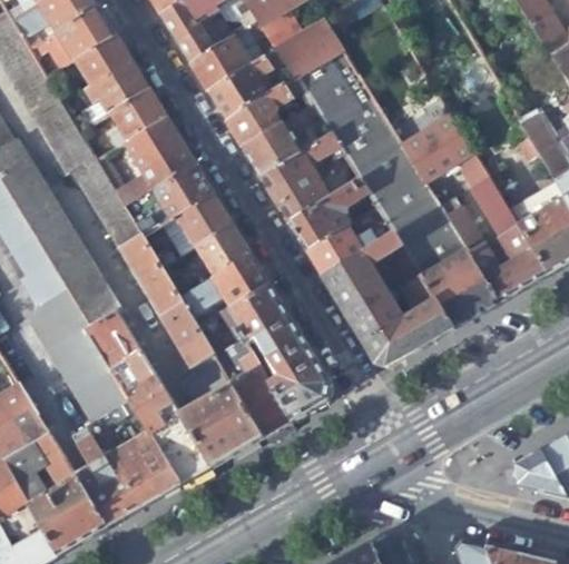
[(47,13),(58,31),(99,7),(95,0),(43,0),(40,2),(19,15),(11,19),(29,49),(40,42),(29,23),(47,13)]
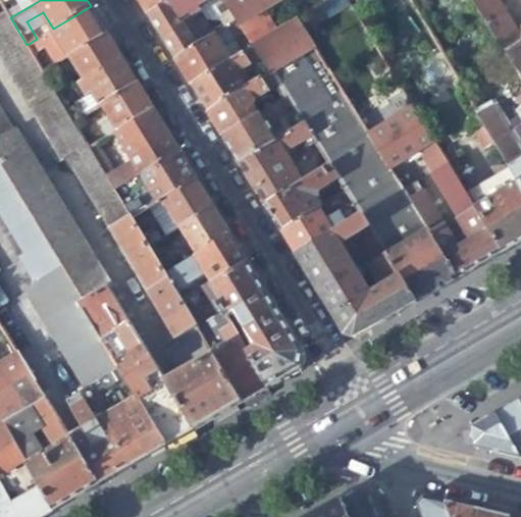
[(141,0),(150,13),(172,0),(141,0)]
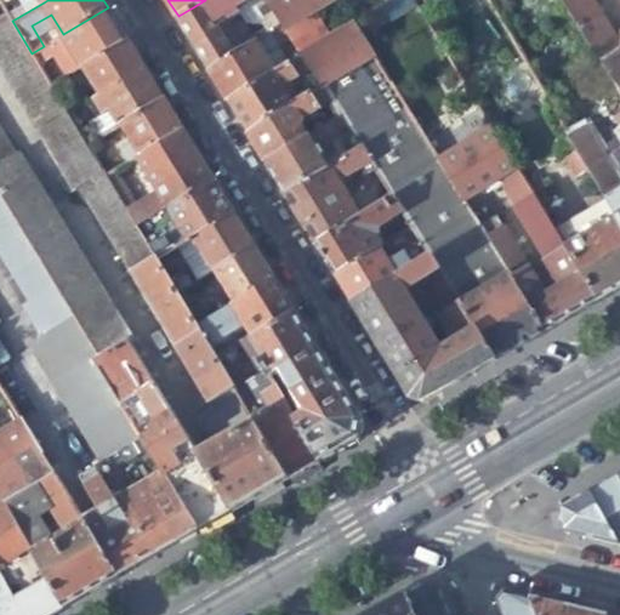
[(265,21),(269,29),(279,24),(284,21),(271,0),(205,0),(178,16),(194,43),(210,68),(246,45),(242,39),(234,44),(221,23),(242,10),(238,5),(246,0),(261,0),(259,5),(266,16),(265,21)]
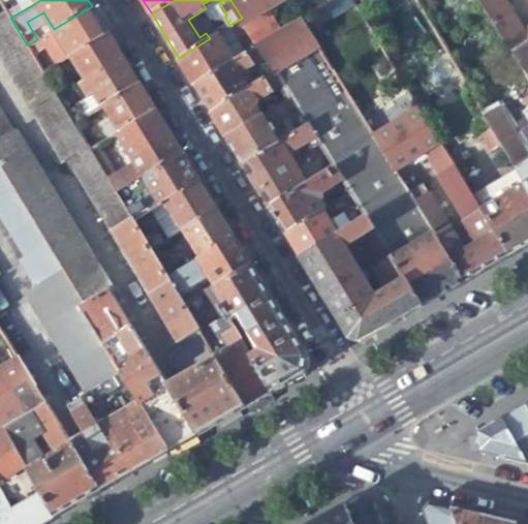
[(258,16),(283,0),(230,0),(242,18),(246,24),(258,43),(272,36),(258,16)]
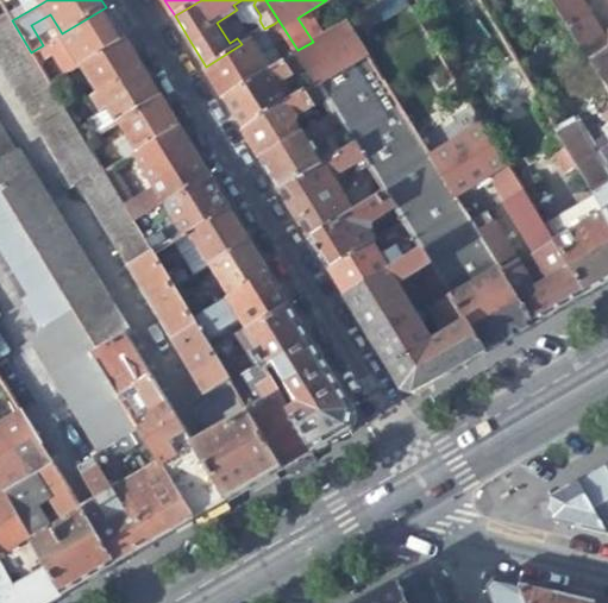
[(334,0),(344,17),(359,8),(353,0),(334,0)]
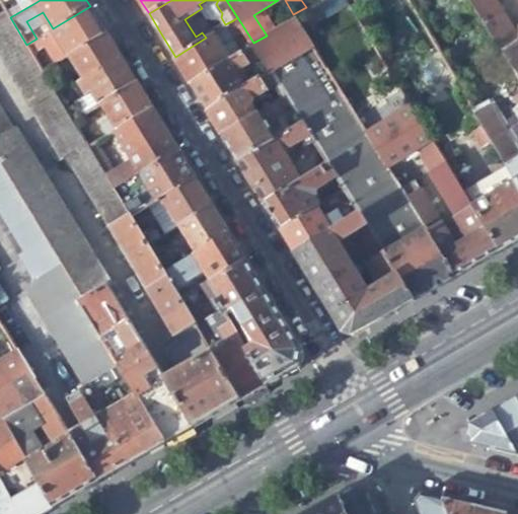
[(322,0),(319,2),(323,10),(340,0),(322,0)]
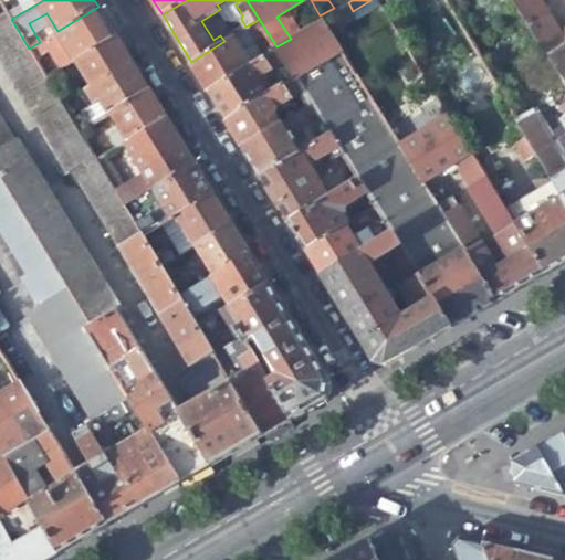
[(513,0),(547,54),(564,43),(564,27),(560,30),(540,0),(513,0)]
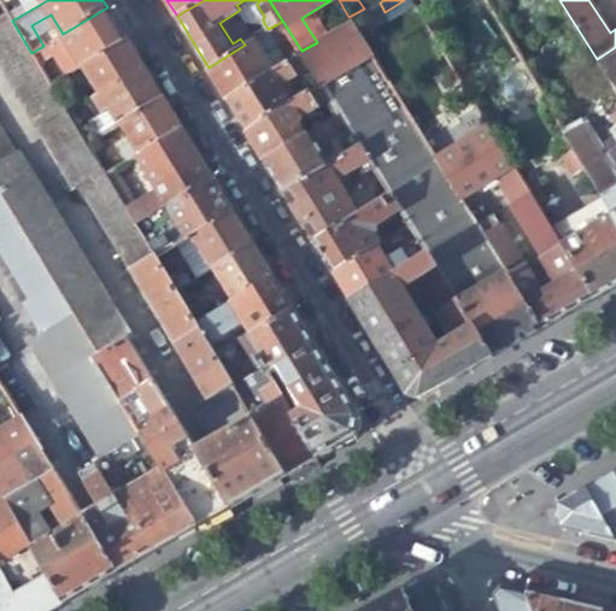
[(69,43),(81,64),(125,36),(117,23),(107,7),(63,34),(44,46),(31,53),(50,83),(66,72),(54,53),(69,43)]
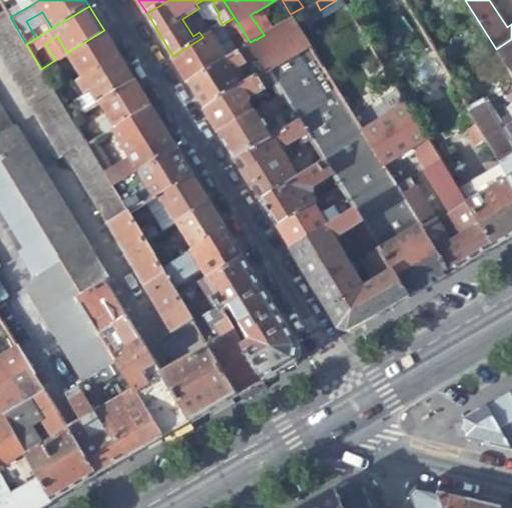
[(13,7),(7,11),(10,17),(17,13),(13,7)]
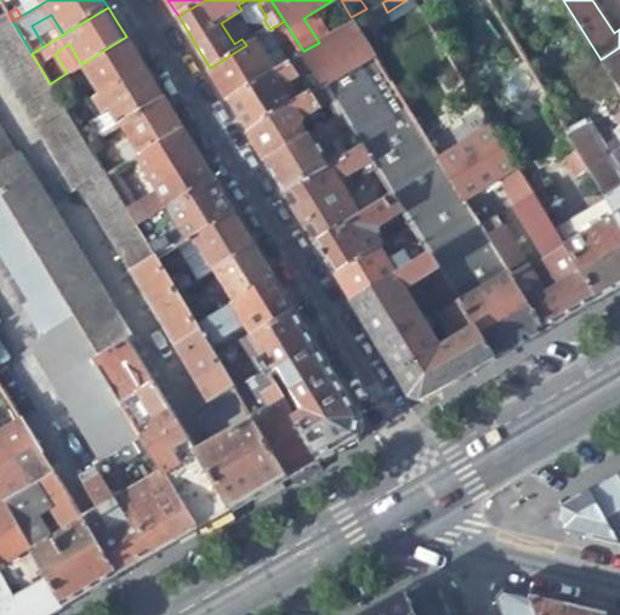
[(211,443),(194,453),(228,510),(246,499),(259,491),(288,474),(254,420),(232,386),(208,345),(194,324),(174,291),(169,284),(134,226),(103,174),(50,84),(32,53),(12,21),(9,13),(6,11),(0,15),(0,68),(72,186),(75,182),(208,402),(227,433),(211,443)]
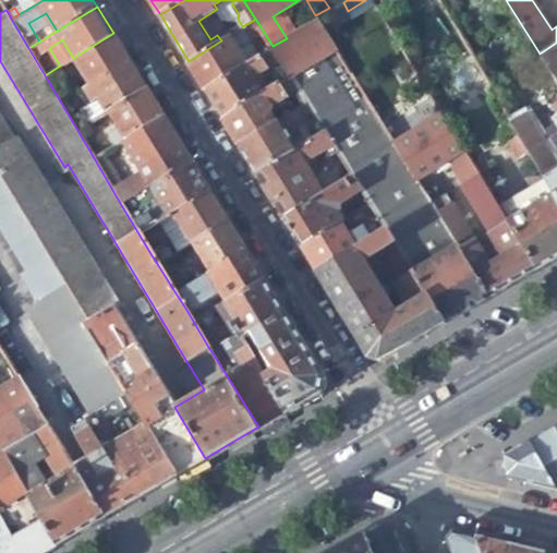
[(254,28),(259,25),(255,19),(251,22),(254,28)]
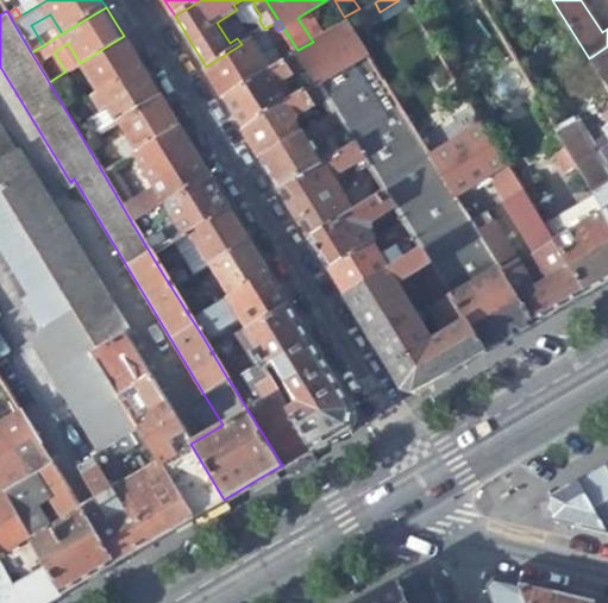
[(450,290),(487,349),(515,333),(534,321),(486,243),(472,223),(455,193),(430,154),(346,20),(313,42),(298,50),(306,62),(317,79),(326,94),(331,104),(336,111),(356,142),(368,162),(387,190),(396,205),(422,247),(431,259),(450,290)]
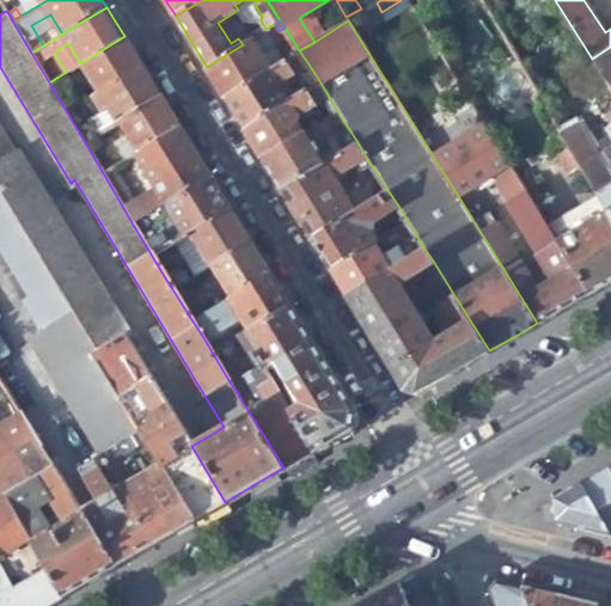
[(273,35),(279,31),(275,24),(266,29),(243,44),(207,67),(217,81),(225,97),(281,62),(270,44),(276,40),(273,35)]
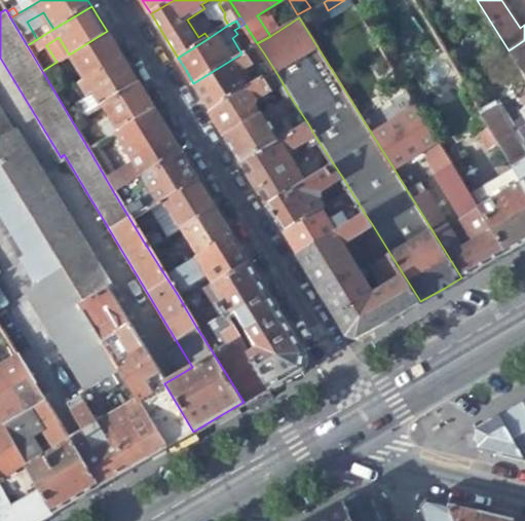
[(69,54),(83,80),(122,57),(113,41),(107,31),(69,54)]
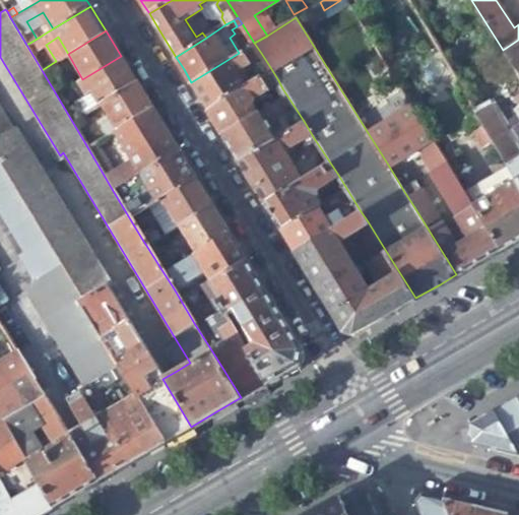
[(518,40),(503,50),(518,75),(518,40)]
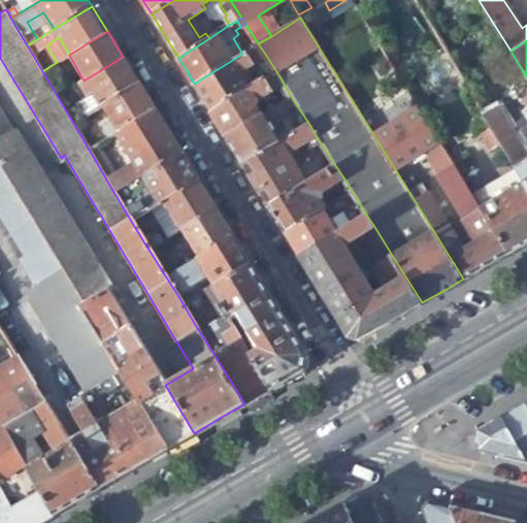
[(255,61),(265,54),(258,43),(252,47),(248,51),(255,61)]
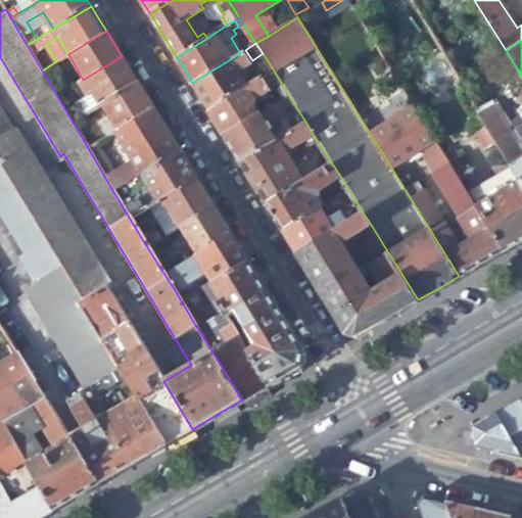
[(238,68),(252,60),(245,50),(240,53),(192,83),(199,93),(208,107),(247,83),(238,68)]
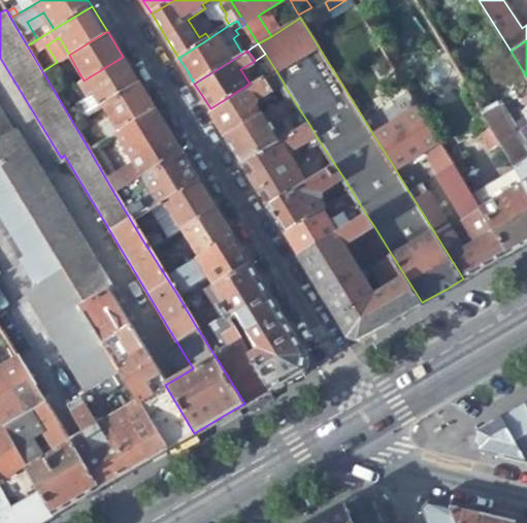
[(85,116),(105,102),(138,82),(127,63),(123,57),(84,80),(79,83),(89,95),(75,103),(85,116)]
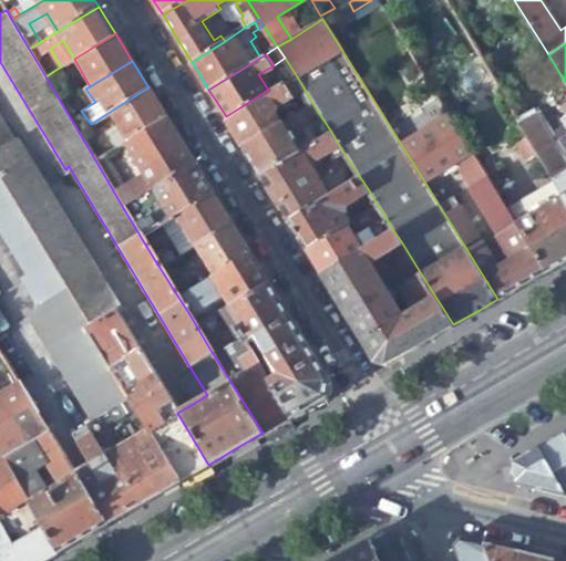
[(275,105),(304,87),(295,73),(268,90),(226,116),(234,130),(244,146),(280,123),(275,114),(275,105)]
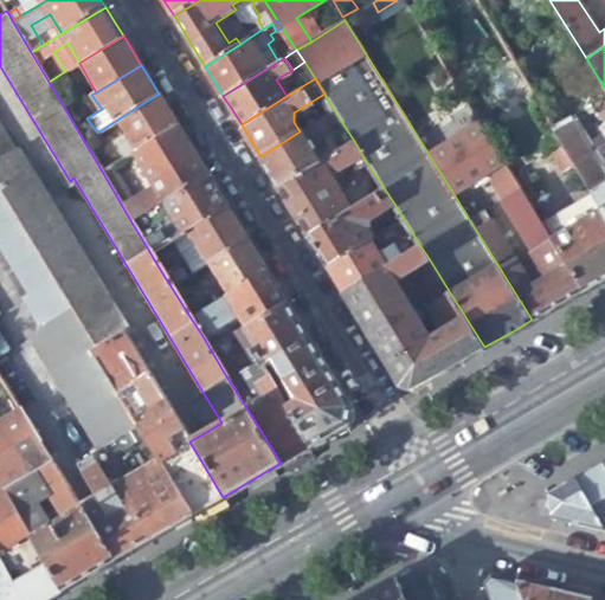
[(121,117),(139,147),(178,123),(167,107),(159,94),(121,117)]
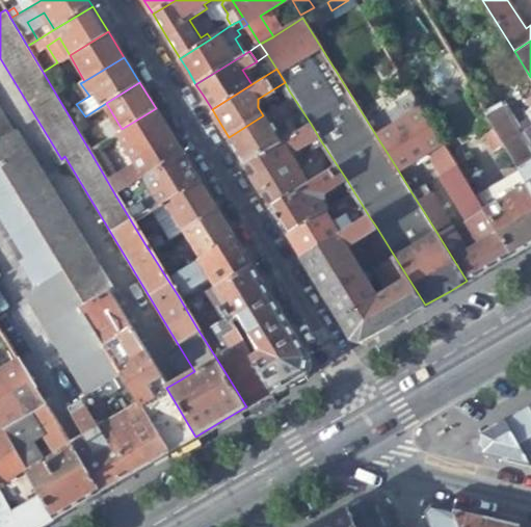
[(283,94),(287,101),(293,97),(289,90),(283,94)]
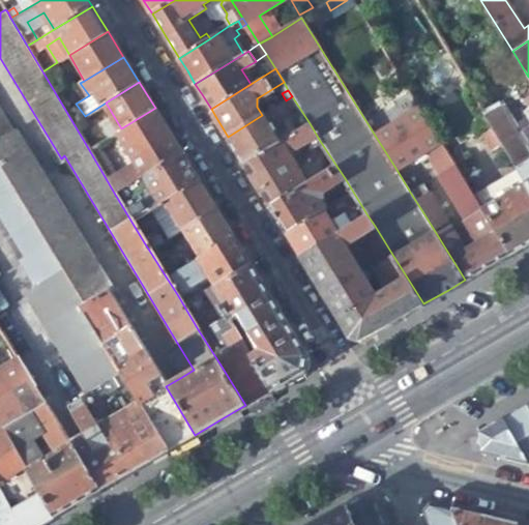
[(289,113),(299,130),(310,123),(292,96),(286,100),(262,115),(228,137),(234,146),(245,165),(284,140),(272,123),(289,113)]
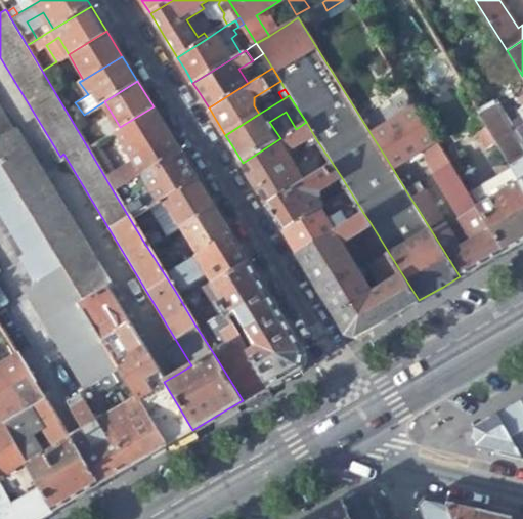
[(415,104),(369,132),(391,166),(430,142),(433,147),(439,144),(415,104)]
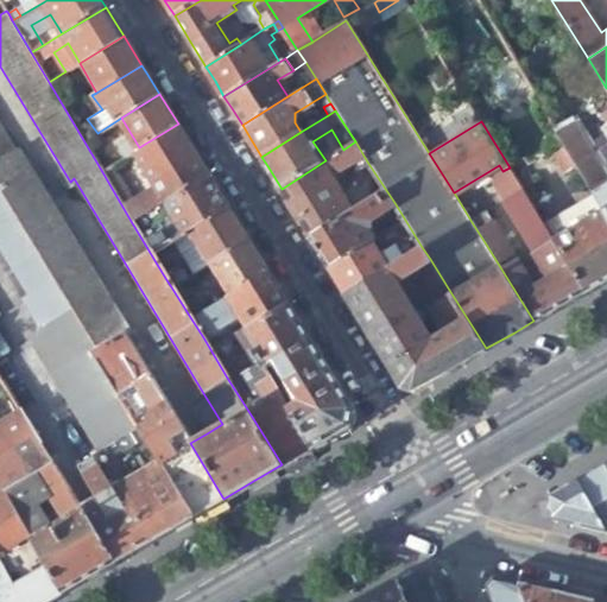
[(558,131),(564,140),(577,162),(595,194),(606,213),(606,170),(595,151),(593,152),(575,121),(558,131)]
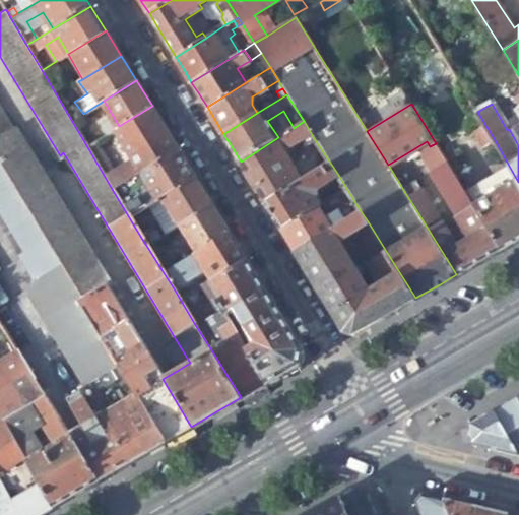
[(114,129),(140,172),(179,148),(161,121),(152,106),(119,126),(114,129)]
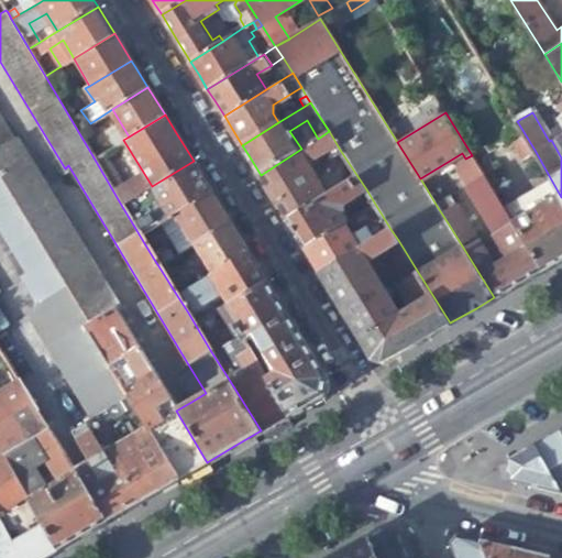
[(9,137),(0,122),(0,174),(89,324),(114,308),(116,310),(120,307),(43,177),(14,133),(9,137)]
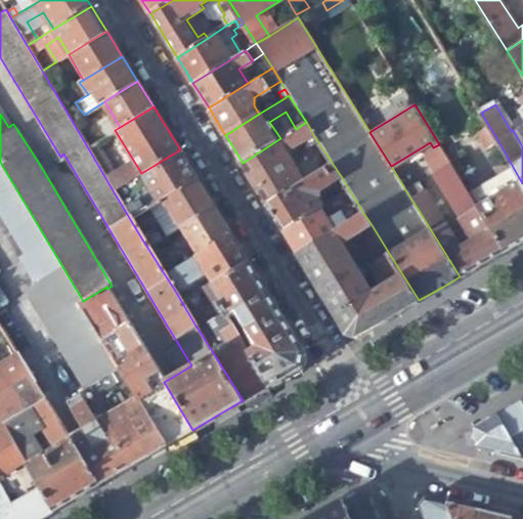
[(486,146),(497,139),(486,121),(475,128),(486,146)]
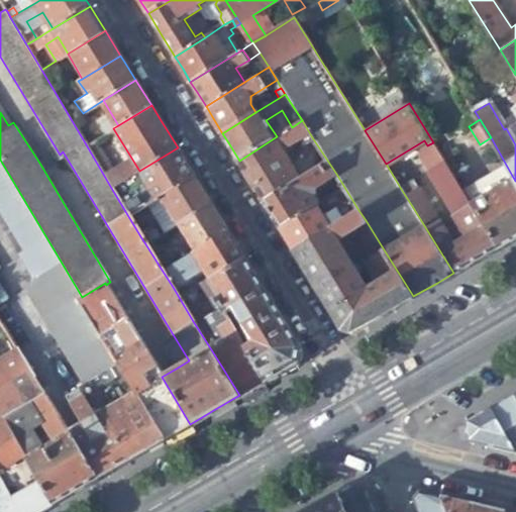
[(306,141),(312,137),(302,120),(292,127),(277,136),(239,161),(246,173),(265,201),(301,179),(282,149),(303,136),(306,141)]
